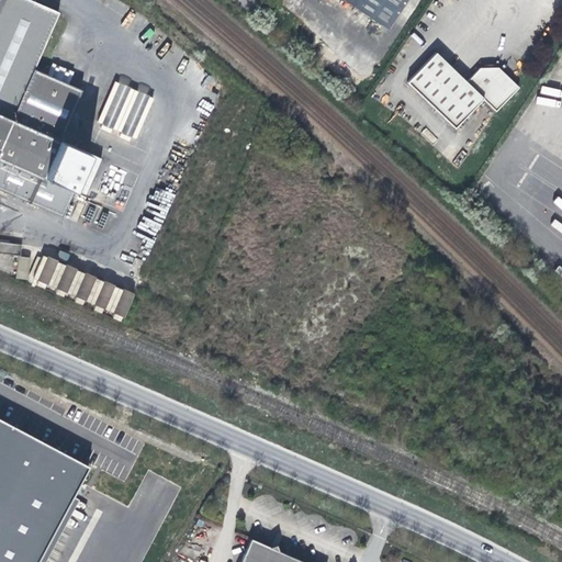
[(0,0),(0,190),(62,216),(72,190),(89,153),(59,139),(81,89),(68,83),(74,72),(64,68),(58,79),(34,69),(58,12),(31,0),(0,0)]
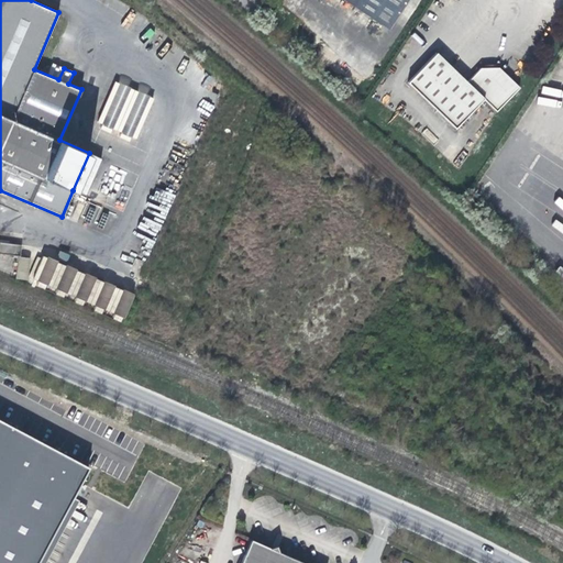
[(342,0),(383,26),(400,0),(342,0)]
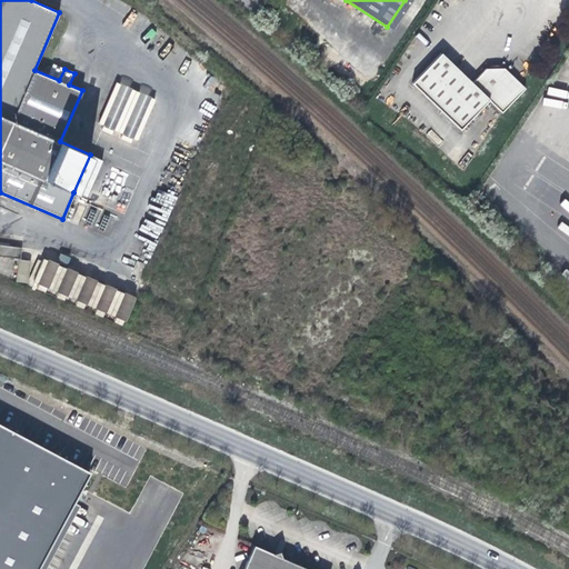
[(466,85),(436,53),(407,83),(453,131),(482,101),(496,113),(519,89),(498,69),(489,69),(479,70),(466,85)]
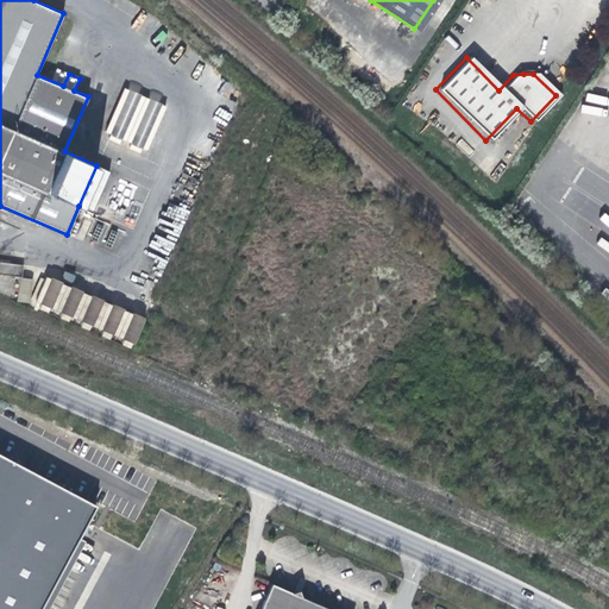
[(106,133),(149,150),(167,105),(124,88),(106,133)]
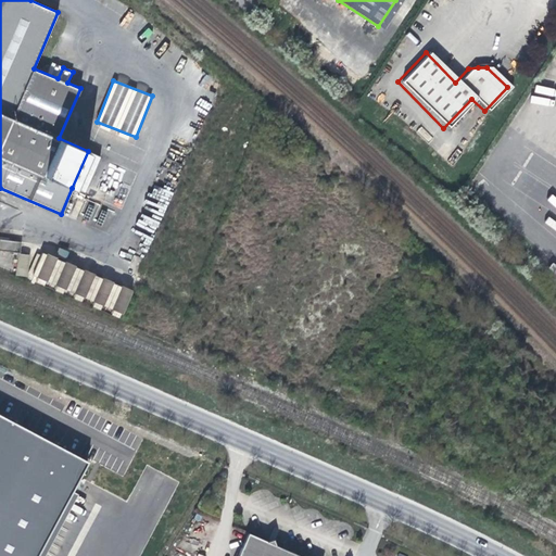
[(88,151),(72,188),(84,192),(100,156),(88,151)]
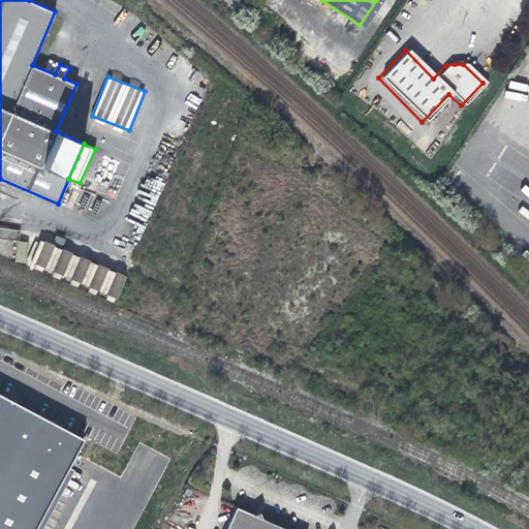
[(0,238),(19,241),(20,230),(0,227),(0,238)]
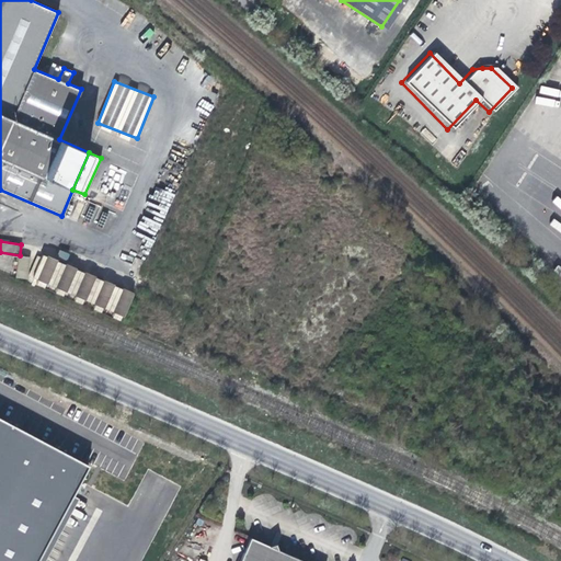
[(42,254),(33,277),(38,279),(36,284),(44,287),(45,283),(57,288),(55,293),(63,296),(65,292),(76,296),(73,300),(81,304),(83,299),(95,305),(93,309),(101,312),(103,308),(114,312),(112,317),(119,320),(122,316),(124,317),(133,294),(42,254)]
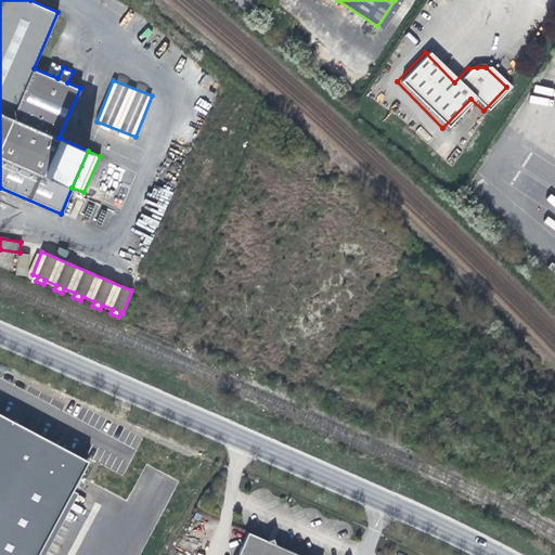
[(0,554),(36,554),(87,461),(0,414),(0,554)]
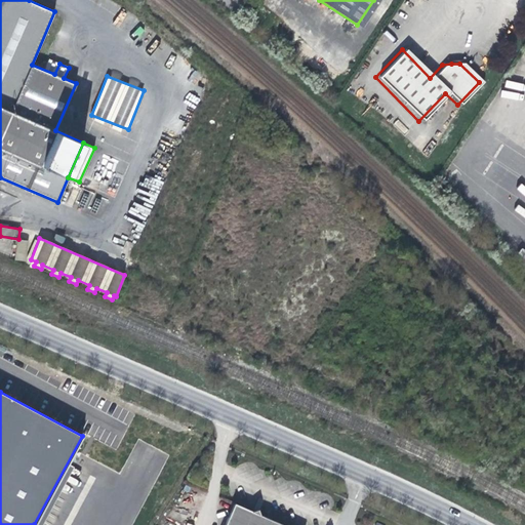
[(224,524),(285,524),(260,514),(259,512),(254,510),(251,510),(234,502),(224,524)]
